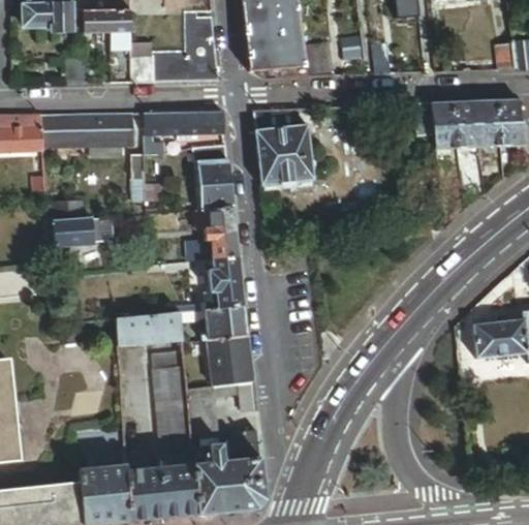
[(82,0),(82,10),(128,9),(128,0),(82,0)]
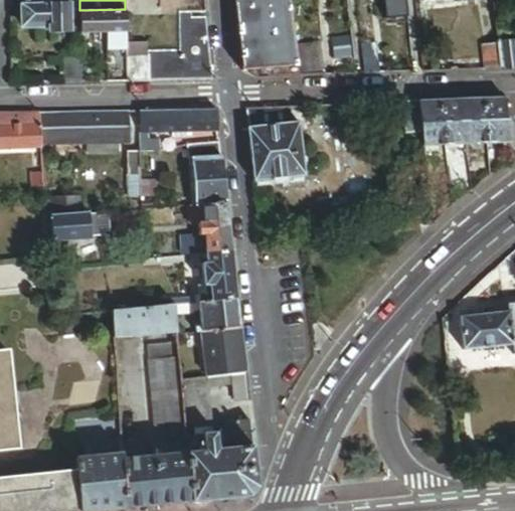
[(256,75),(298,73),(296,52),(290,0),(233,0),(241,67),(256,75)]
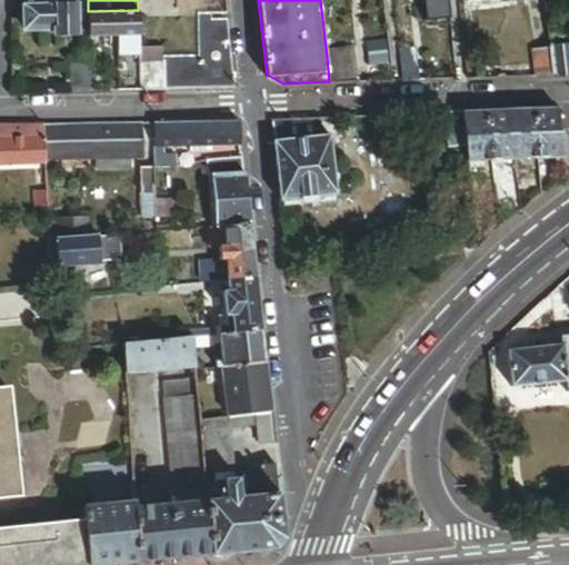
[(76,1),(75,1),(56,1),(46,1),(26,1),(25,1),(25,27),(47,27),(55,27),(55,32),(76,32),(76,1)]
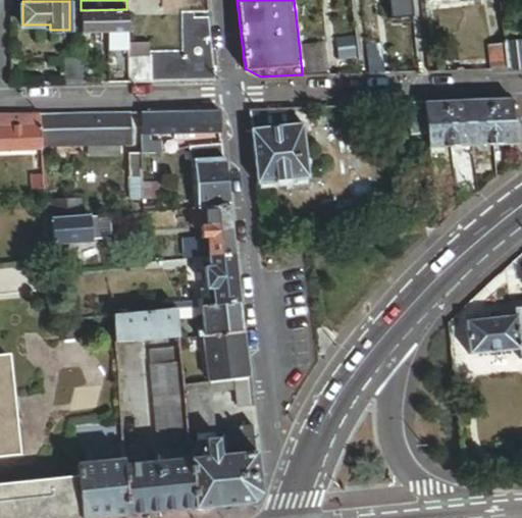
[(108,32),(127,32),(126,9),(81,10),(82,33),(108,32)]
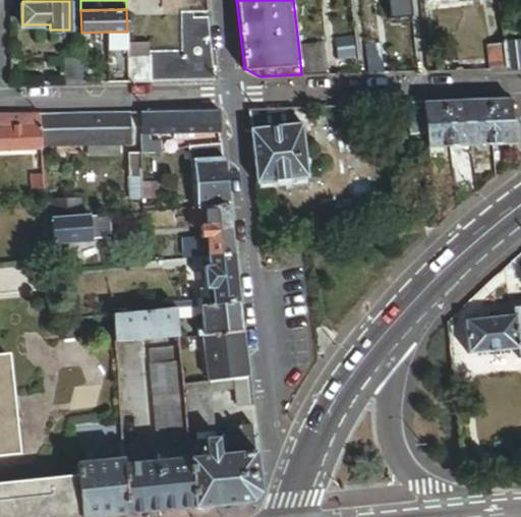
[(194,15),(194,9),(179,10),(182,48),(150,49),(149,53),(150,79),(215,78),(208,15),(194,15)]
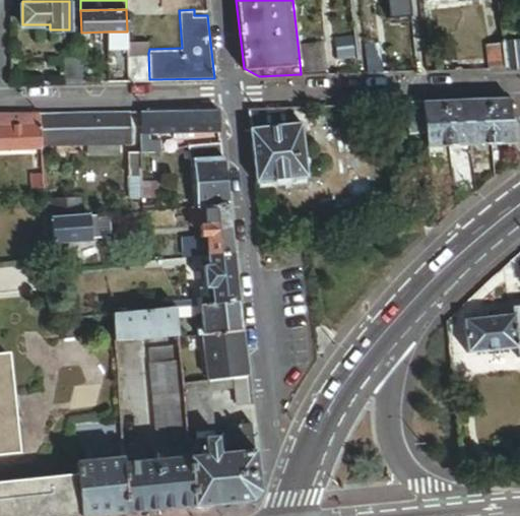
[(127,31),(108,31),(108,46),(127,46),(127,40),(127,31)]
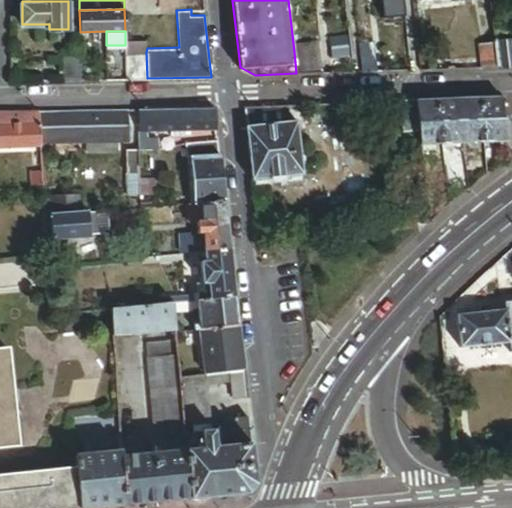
[(125,48),(125,52),(146,52),(147,48),(146,38),(125,39),(125,45),(125,48)]
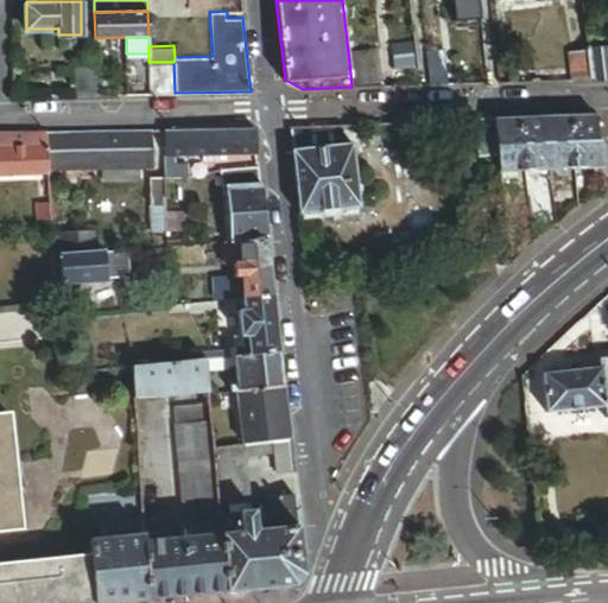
[(590,77),(607,76),(607,46),(587,49),(590,77)]
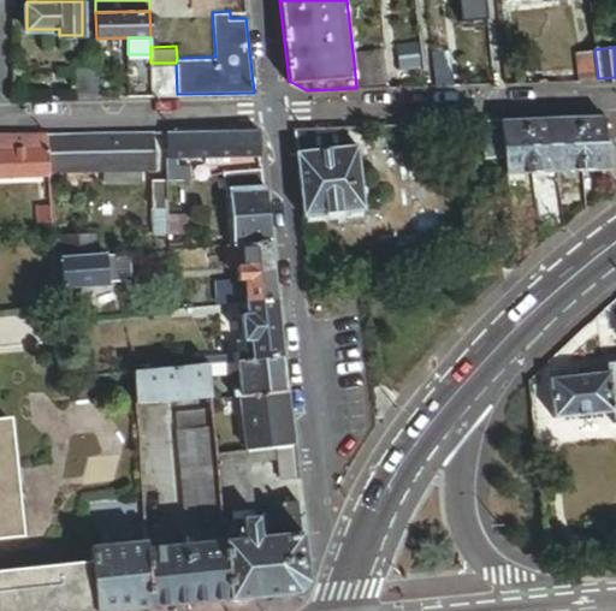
[(579,78),(598,78),(594,49),(575,51),(579,78)]
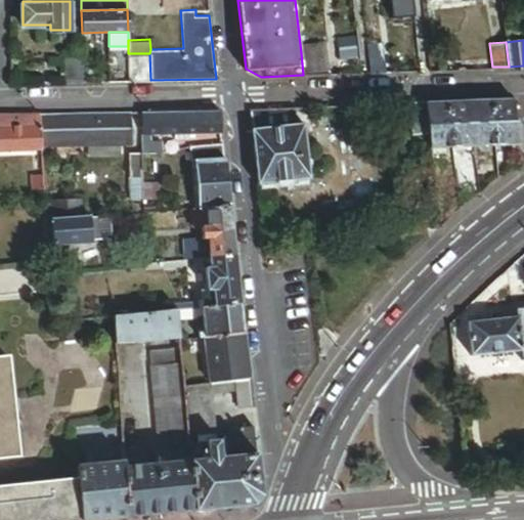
[(383,46),(368,47),(372,72),(385,72),(383,46)]
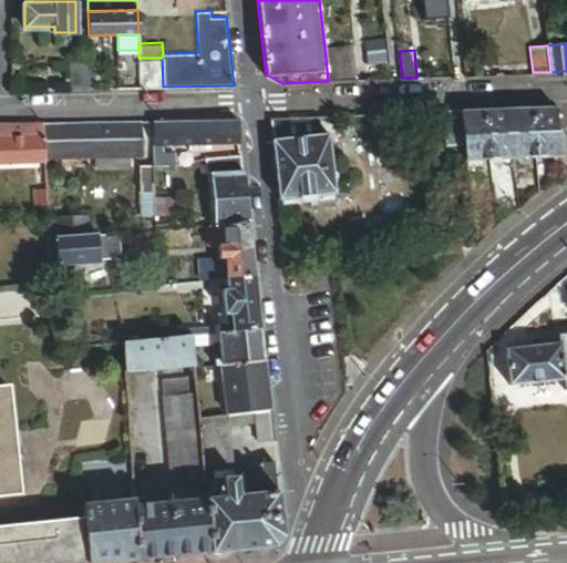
[(140,86),(138,58),(138,53),(117,53),(117,88),(140,86)]
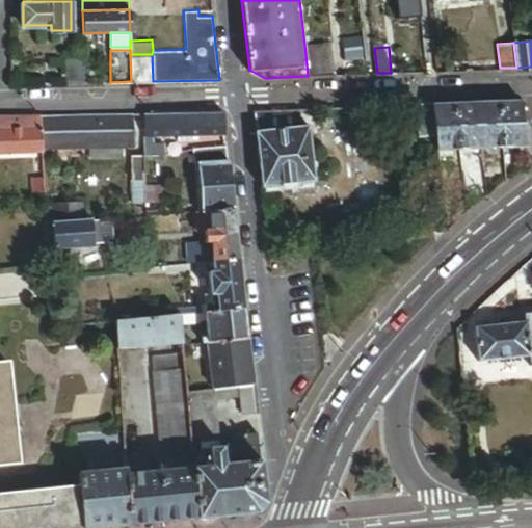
[(308,76),(335,75),(333,51),(306,54),(308,76)]
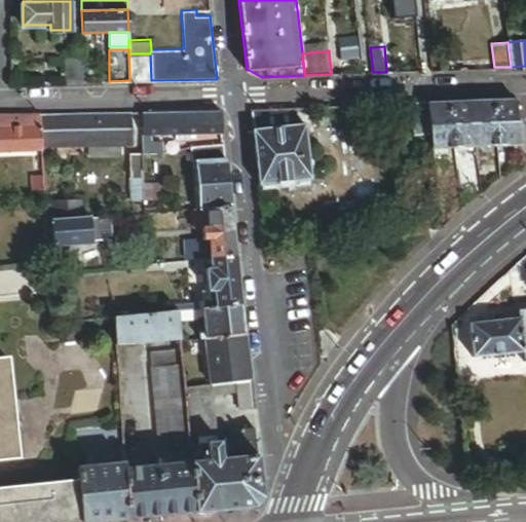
[(151,80),(150,53),(128,53),(129,80),(151,80)]
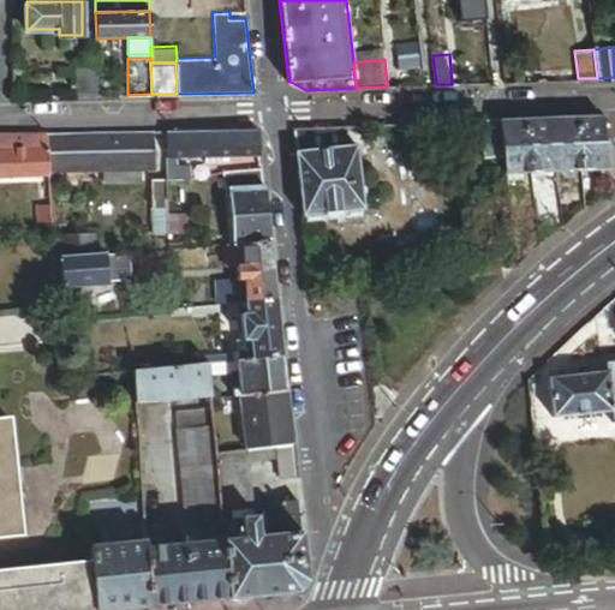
[(96,95),(96,72),(96,66),(96,64),(76,64),(76,95),(96,95)]
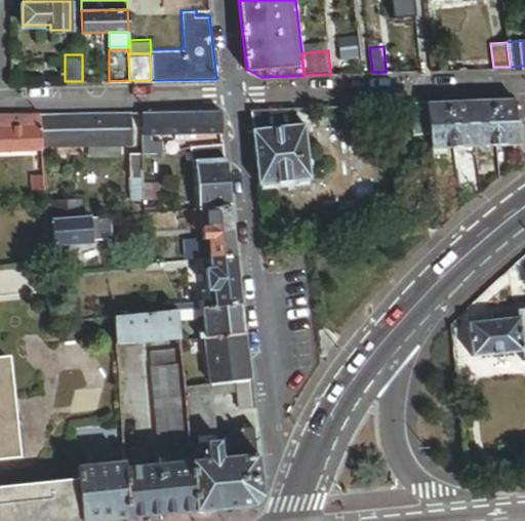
[(515,97),(492,98),(496,144),(519,144),(515,97)]
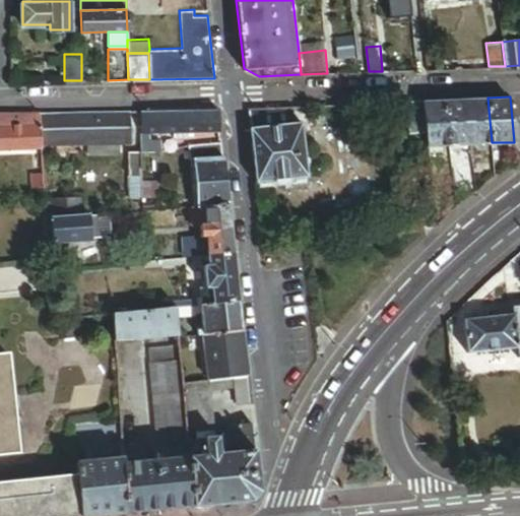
[(470,143),(466,98),(445,99),(449,144),(470,143)]
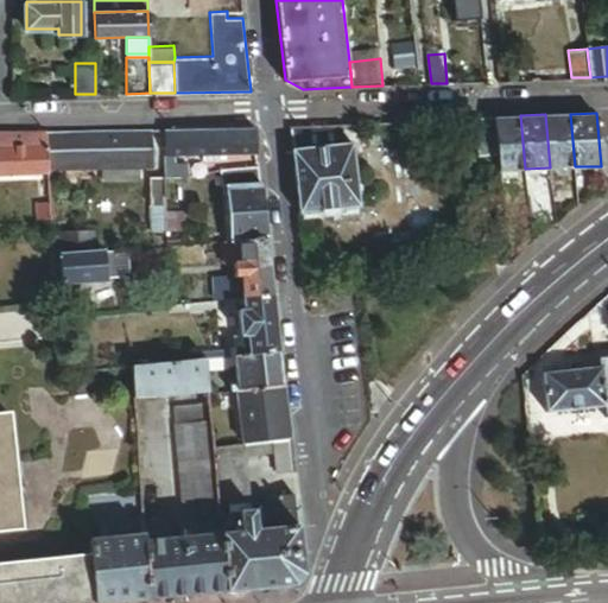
[(575,166),(570,114),(545,114),(550,167),(575,166)]
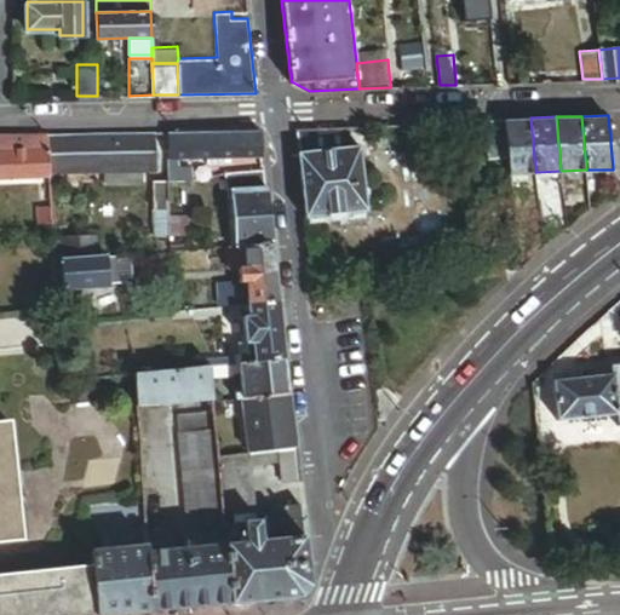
[(535,172),(530,118),(505,119),(509,156),(510,173),(535,172)]
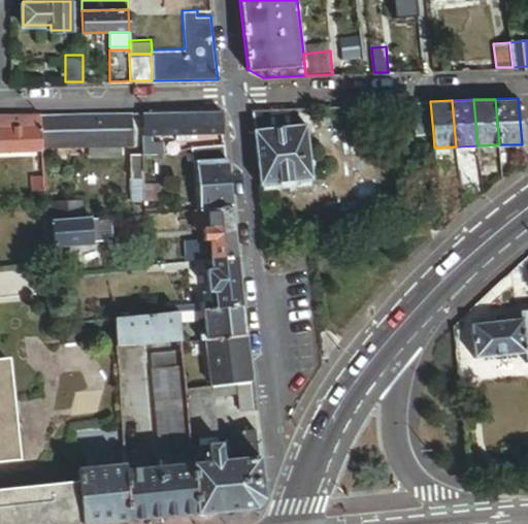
[(433,133),(430,101),(402,102),(402,109),(417,129),(418,135),(433,133)]
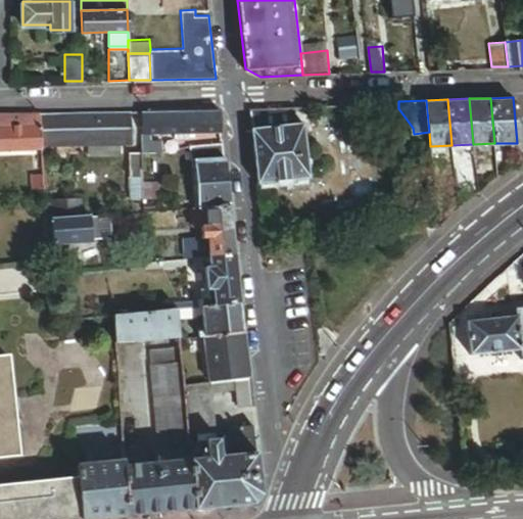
[(250,119),(251,128),(294,124),(292,105),(271,106),(271,119),(250,119)]
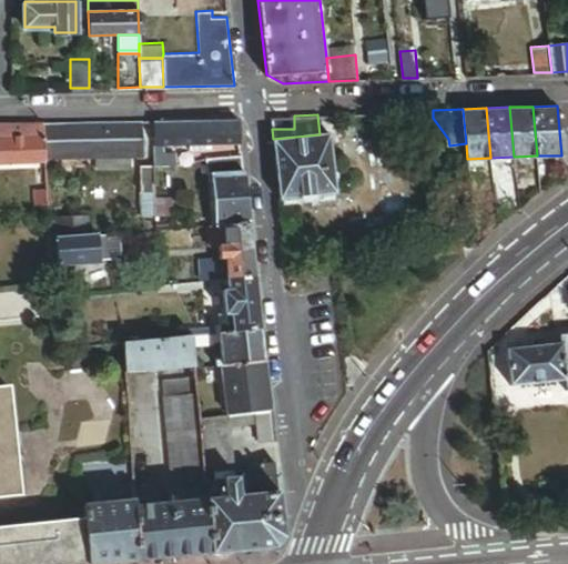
[(294,129),(294,116),(271,117),(272,129),(294,129)]
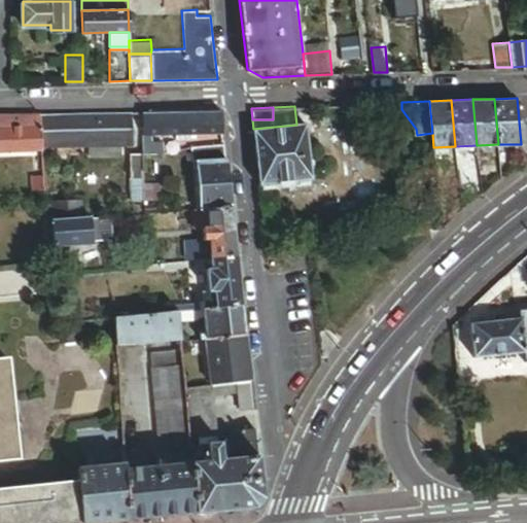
[(220,109),(143,111),(143,133),(151,133),(174,132),(191,132),(223,132),(220,109)]
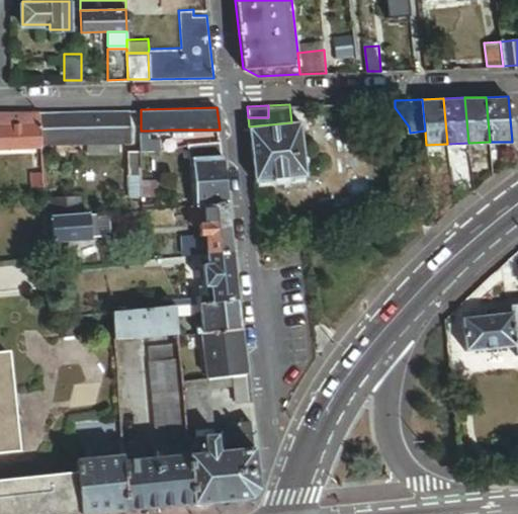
[(128,142),(127,109),(40,110),(40,123),(41,143),(87,142),(119,142),(128,142)]
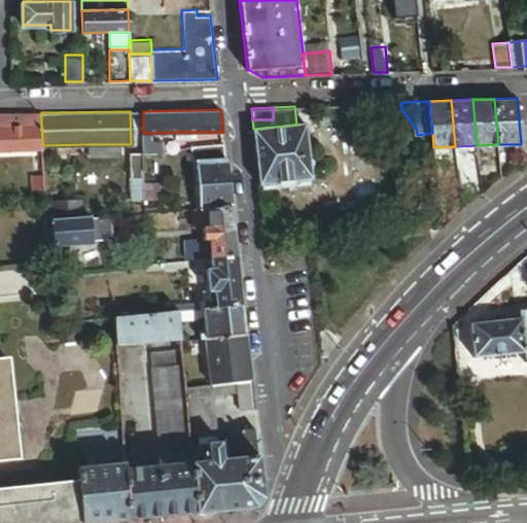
[(0,127),(10,128),(10,113),(0,113),(0,127)]
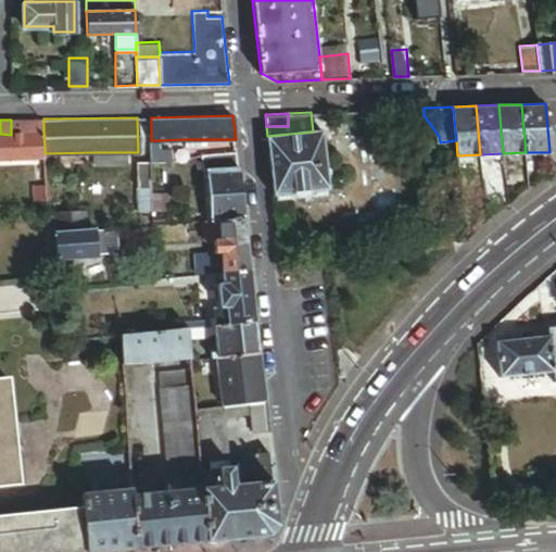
[(33,120),(20,120),(21,134),(34,133),(33,120)]
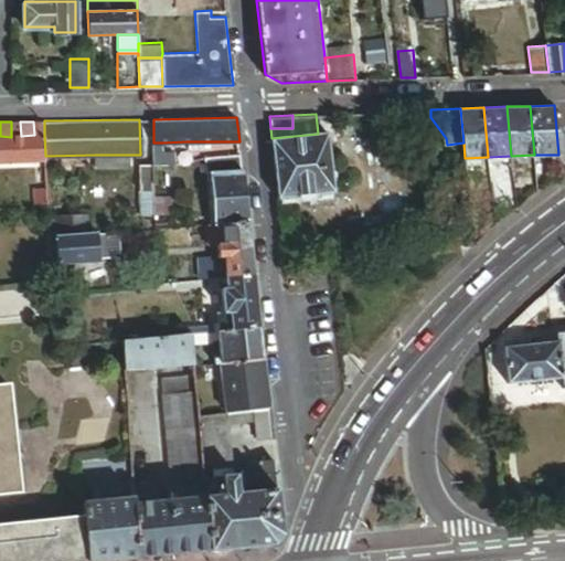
[(318,134),(272,138),(278,197),(333,191),(328,133),(318,134)]
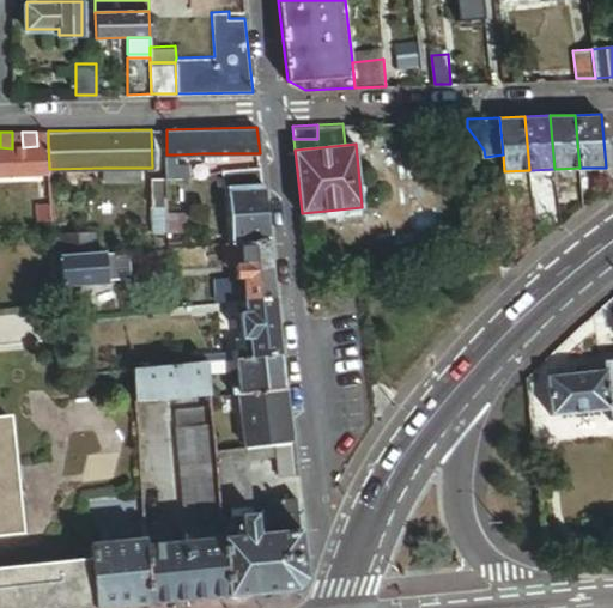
[(49,169),(48,146),(37,146),(23,147),(12,149),(0,147),(0,174),(50,172),(49,169)]
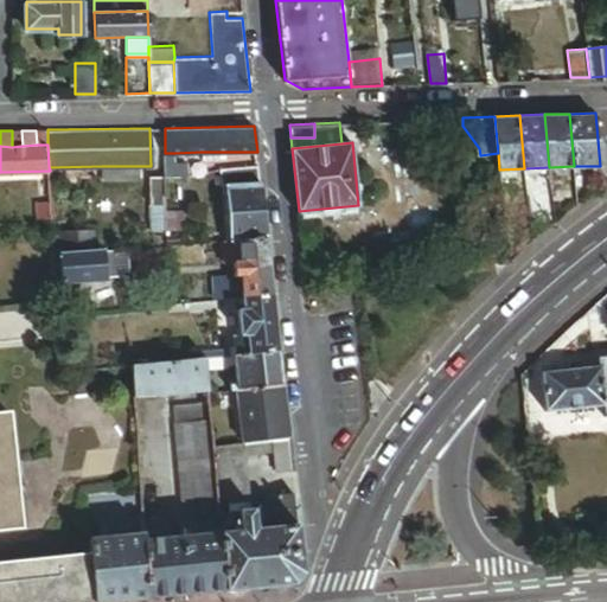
[(174,153),(165,153),(166,168),(183,168),(183,174),(187,174),(186,160),(176,161),(174,153)]
